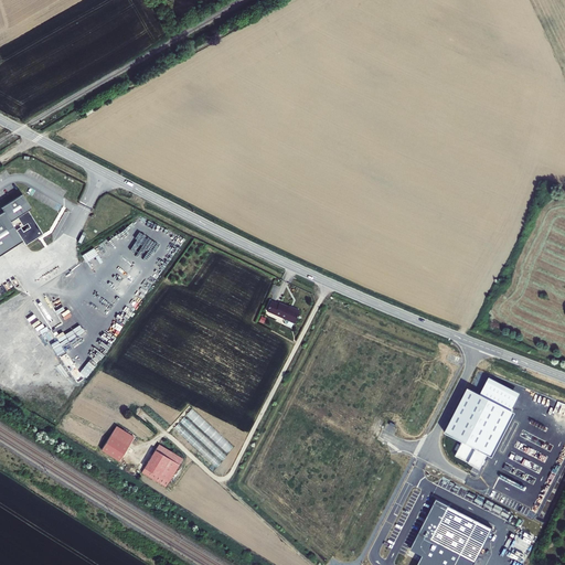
[(4,211),(0,213),(0,255),(23,241),(25,245),(43,233),(28,210),(31,208),(22,194),(1,208),(4,211)]
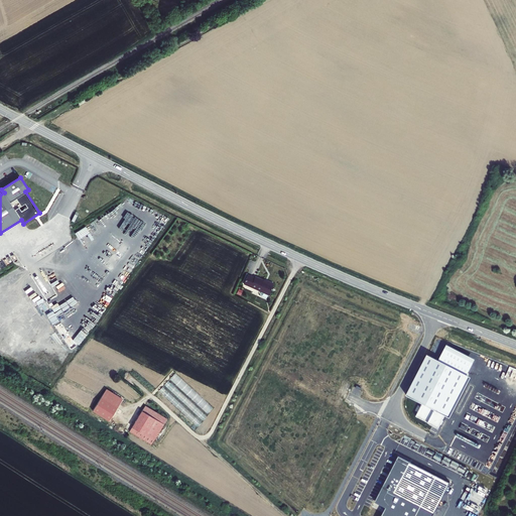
[(248,274),(244,283),(268,294),(273,283),(268,281),(267,282),(263,280),(255,276),(254,277),(248,274)]
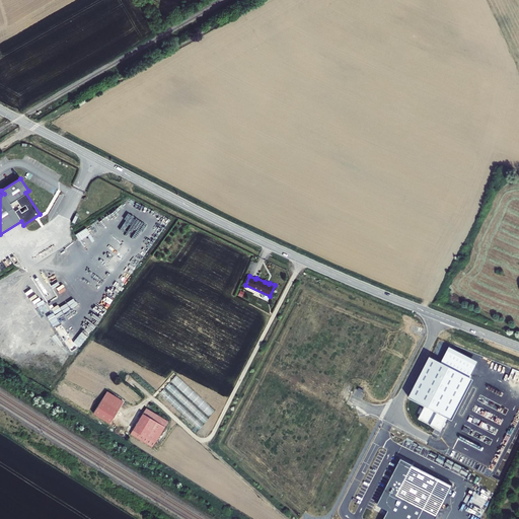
[(178,373),(187,381),(193,375),(184,367),(178,373)]
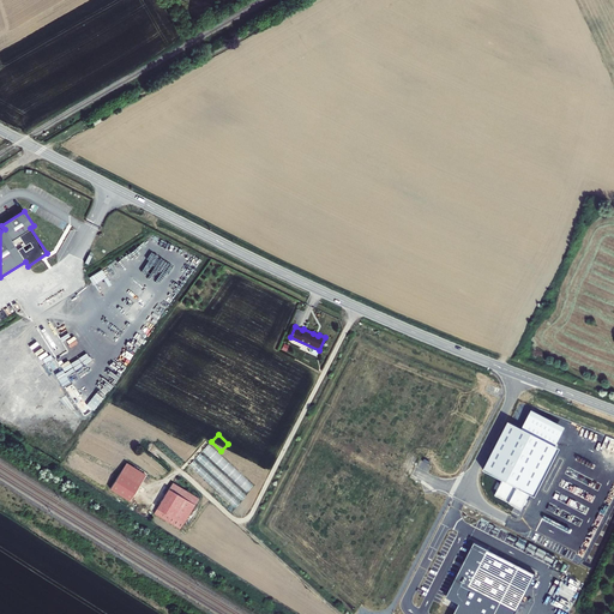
[(149,475),(130,463),(114,489),(133,501),(149,475)]
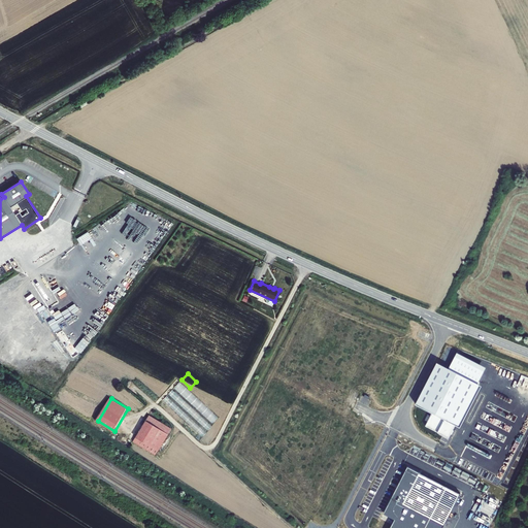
[(217,401),(210,407),(220,416),(226,409),(217,401)]
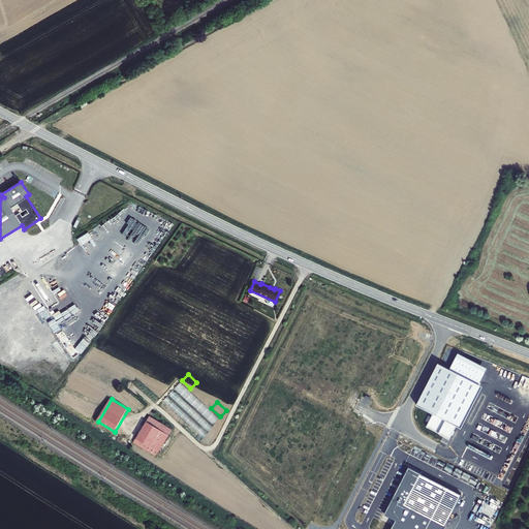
[(206,433),(183,412),(179,416),(201,437),(206,433)]
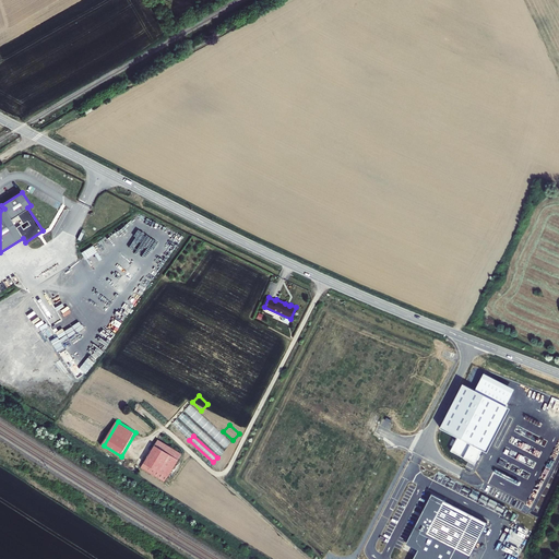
[(182,454),(161,440),(145,464),(168,477),(182,454)]
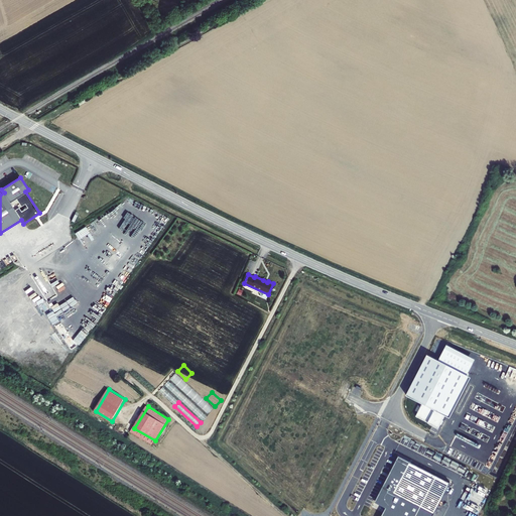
[(155,440),(134,428),(132,432),(152,445),(155,440)]
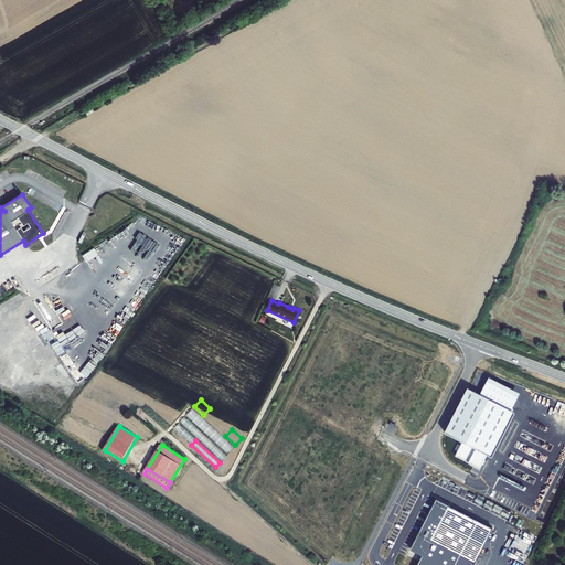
[(417,564),(472,564),(492,528),(436,499),(411,551),(423,556),(417,564)]
